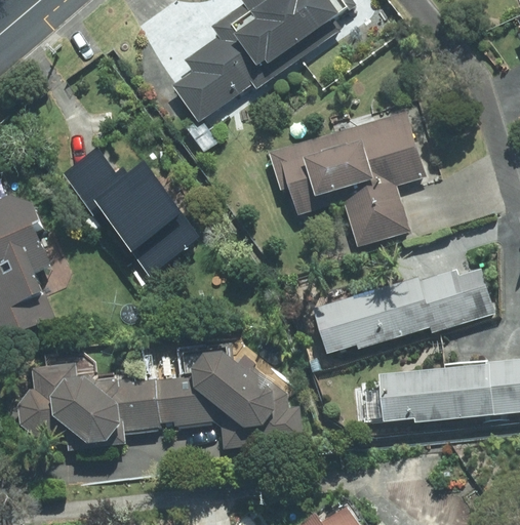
[(353,7),(348,0),(238,0),(241,5),(208,29),(214,39),(182,63),(190,75),(170,88),(194,122),(183,129),(200,153),(214,143),(199,122),(249,86),(253,91),(337,31),(331,22),(353,7)]
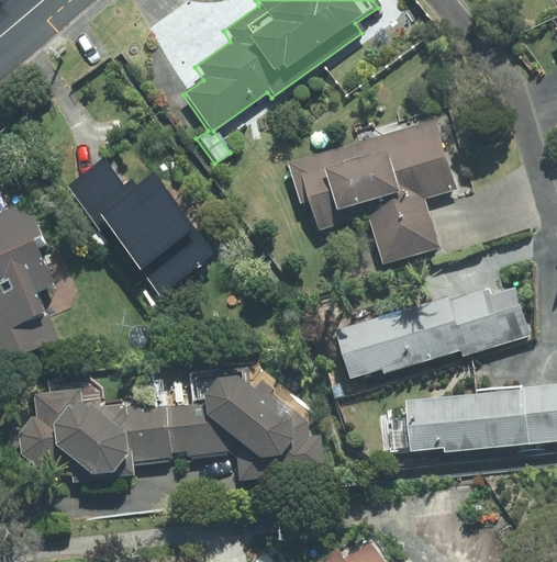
[(437,248),(423,201),(456,191),(435,120),(286,165),(298,206),(310,203),(319,233),(367,217),(381,265),(437,248)]
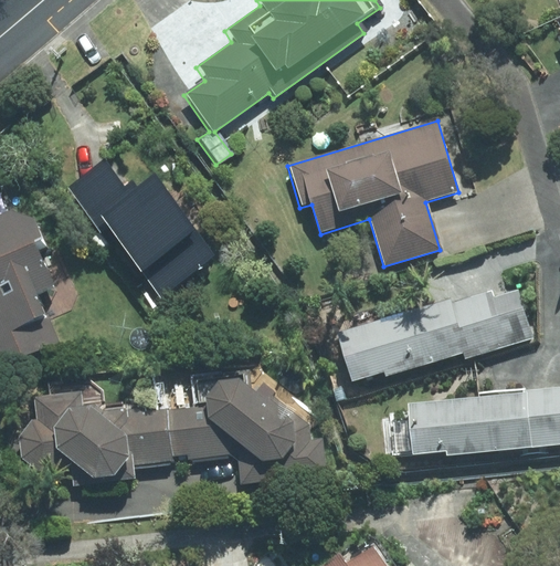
[(159,297),(218,255),(160,178),(143,190),(134,178),(125,185),(105,158),(65,187),(99,233),(107,228),(159,297)]
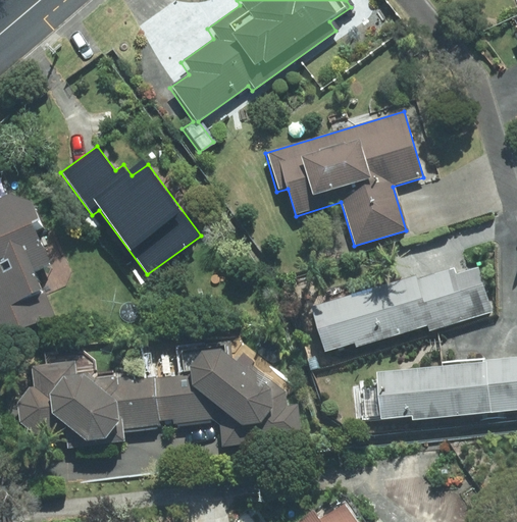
[(0,337),(53,317),(27,249),(35,246),(43,217),(36,200),(10,193),(0,197),(0,337)]
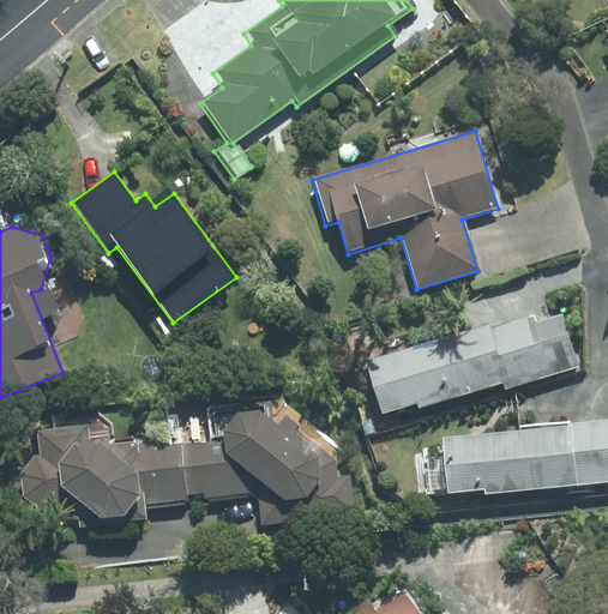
[(413,348),(367,361),(384,414),(417,404),(419,409),(501,384),(504,391),(578,368),(563,315),(535,324),(533,317),(491,330),(489,325),(435,341),(437,344),(414,350),(413,348)]
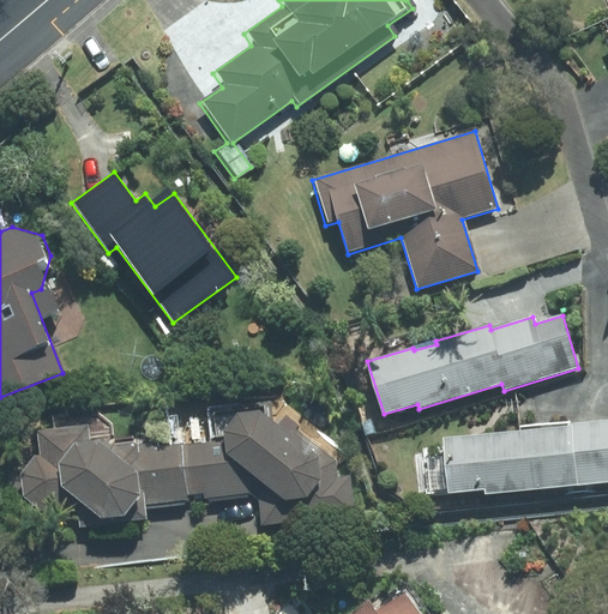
[(182,443),(190,498),(248,492),(258,499),(260,524),(357,513),(353,475),(339,477),(337,459),(295,427),(294,431),(272,413),(270,401),(210,408),(214,438),(182,443)]
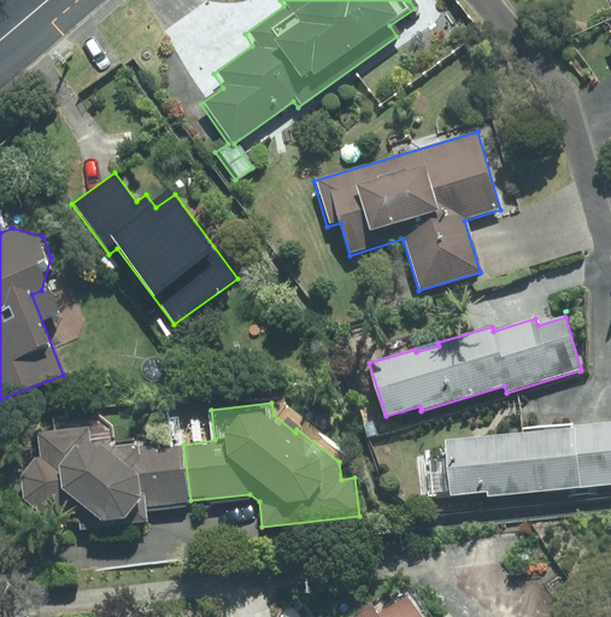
[(487,497),(610,483),(610,422),(444,440),(450,495),(487,492),(487,497)]
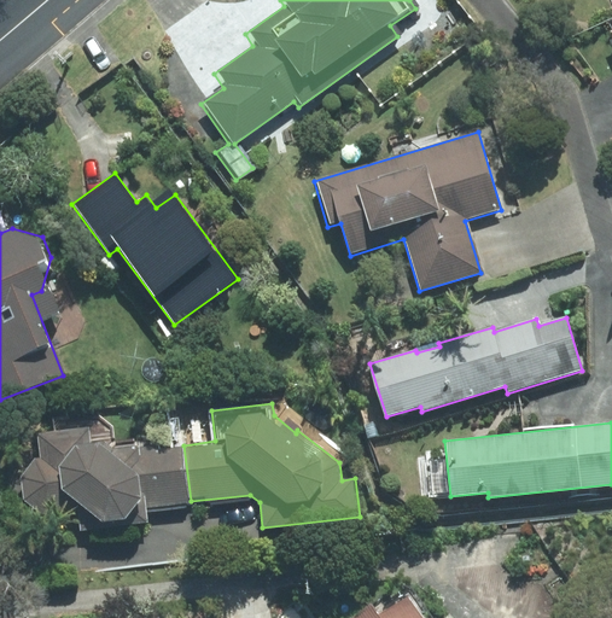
[(191,501),(184,445),(158,448),(158,443),(115,448),(105,439),(92,439),(91,426),(38,432),(41,456),(34,456),(19,476),(22,497),(41,513),(85,507),(87,529),(149,522),(147,506),(191,501)]
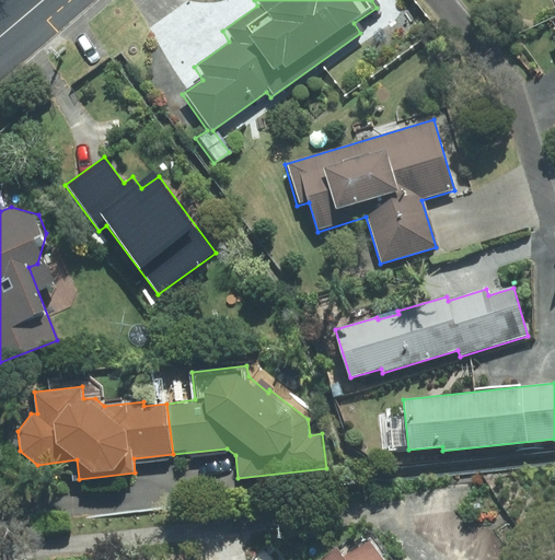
[(384,559),(370,539),(346,557),(339,547),(319,559),(384,559)]
